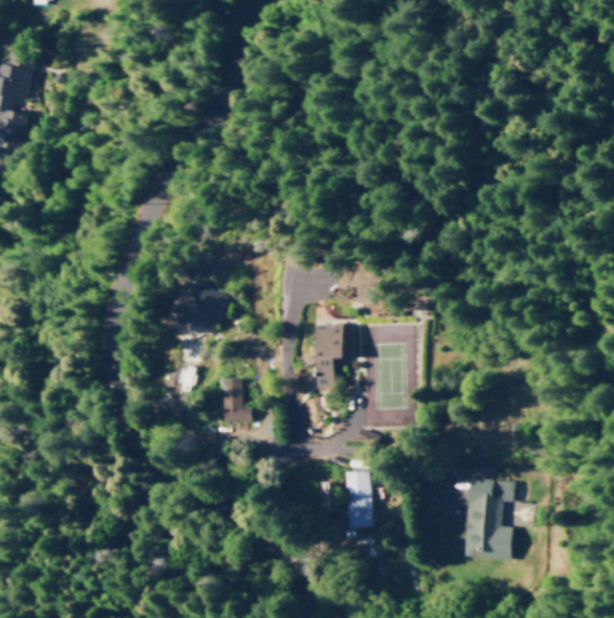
[(216,338),(231,295),(186,279),(171,322),(216,338)]
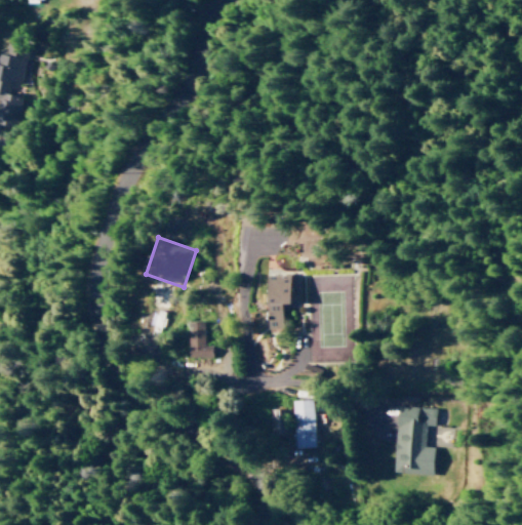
[(291,276),(269,275),(268,328),(283,328),(284,305),(290,305),(291,276)]
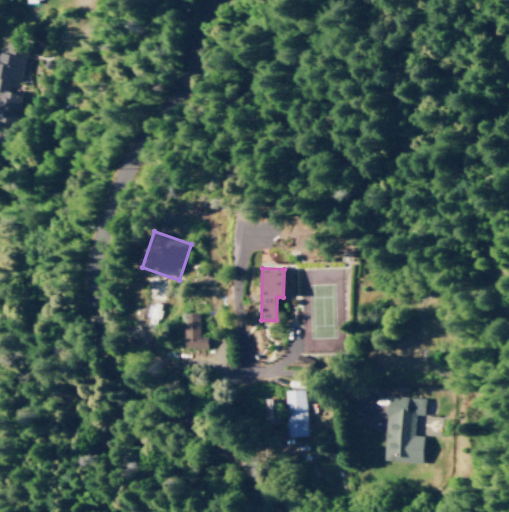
[(201,313),(185,314),(186,349),(209,348),(209,337),(202,337),(201,313)]
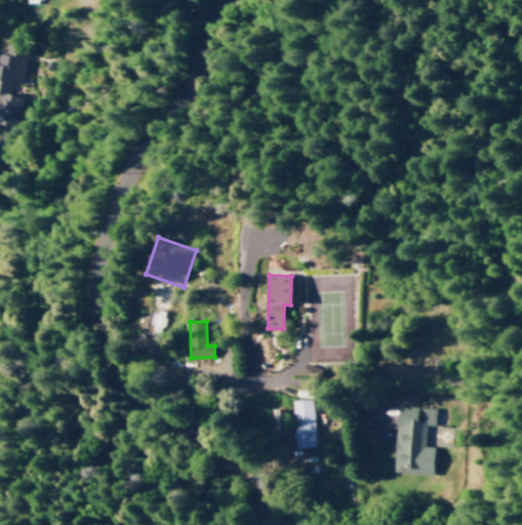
[(317,447),(315,400),(294,400),(296,448),(317,447)]
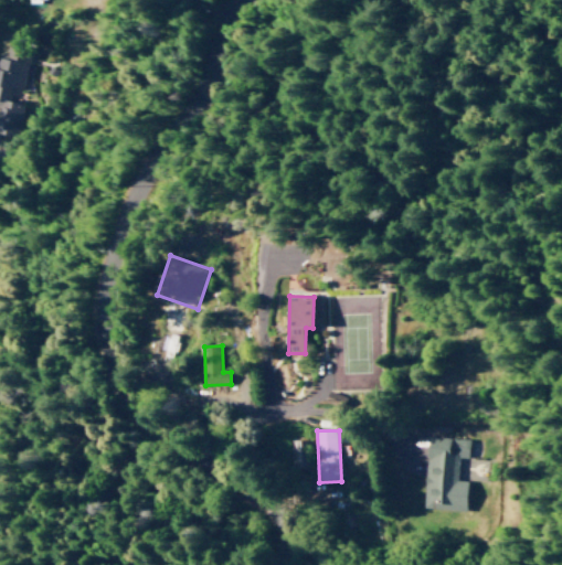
[(467,511),(468,481),(459,480),(460,458),(470,458),(472,439),(430,437),(426,509),(467,511)]
